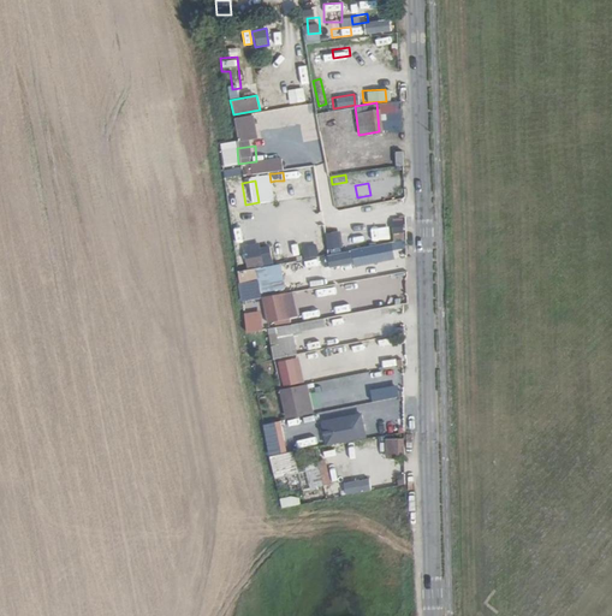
[(386,218),(390,241),(402,238),(398,217),(386,218)]
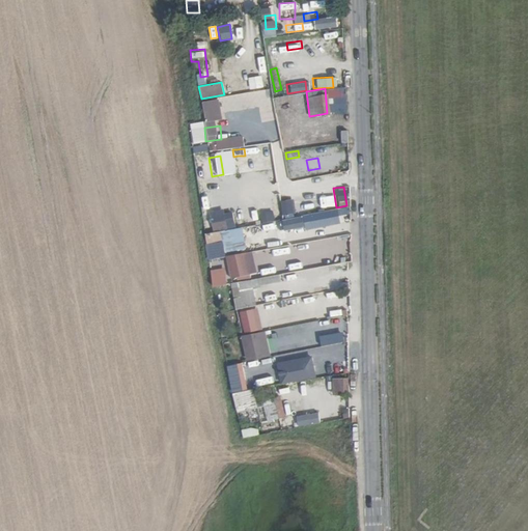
[(203,210),(219,206),(217,189),(200,191),(203,210)]
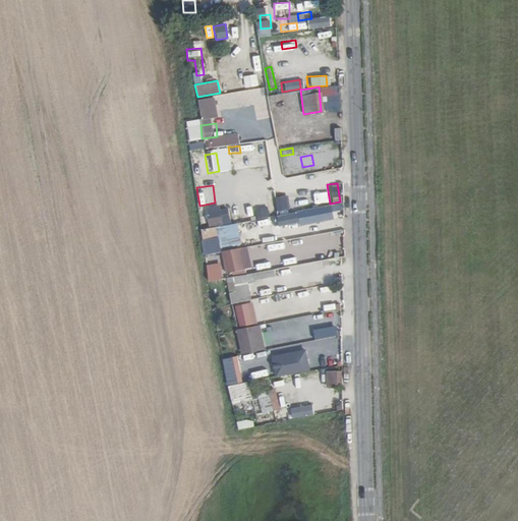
[(294,209),(308,205),(307,198),(292,203),(294,209)]
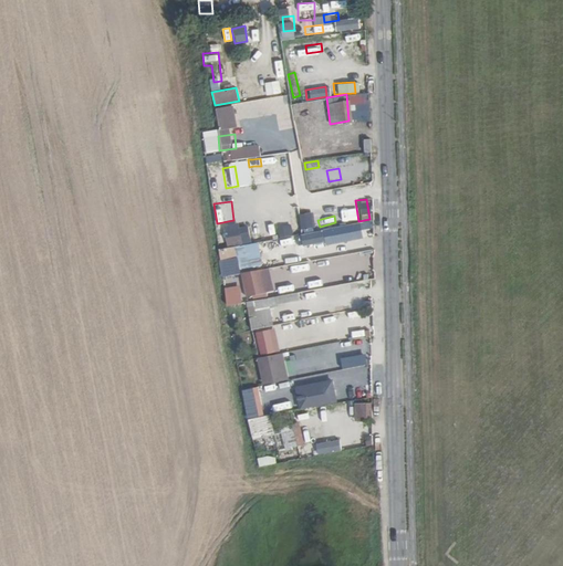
[(296,234),(300,249),(363,237),(361,222),(296,234)]
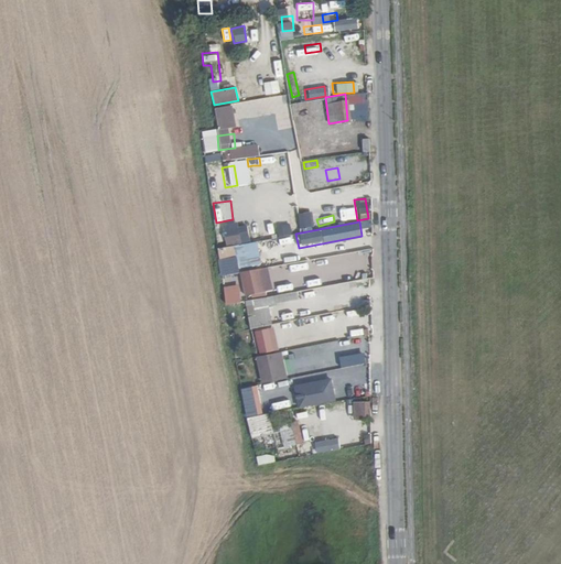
[(249,242),(248,223),(222,225),(224,245),(249,242)]
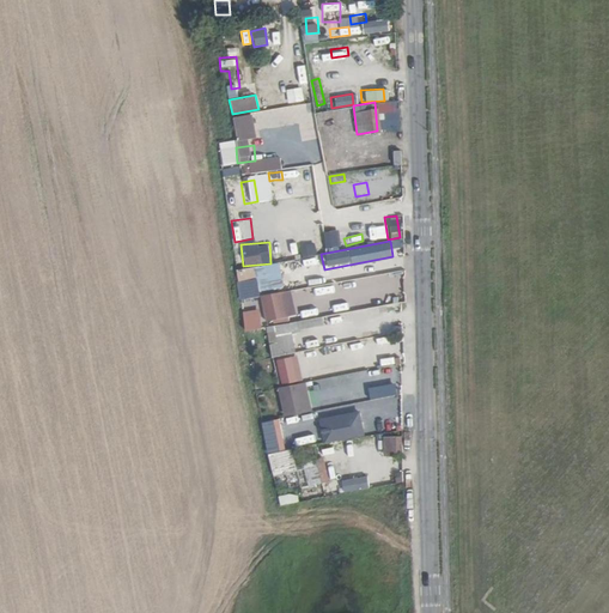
[(299,246),(300,258),(314,256),(312,243),(299,246)]
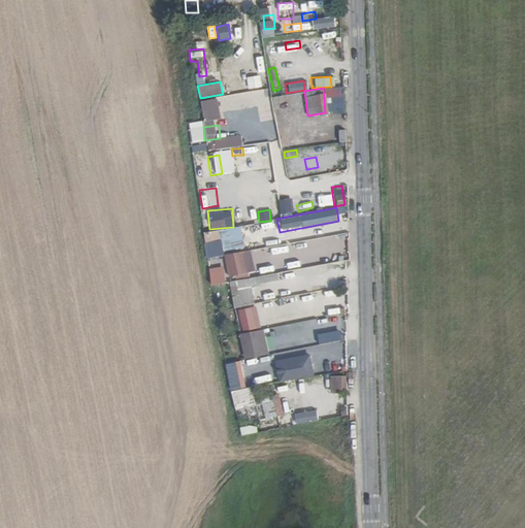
[(203,232),(206,253),(243,246),(240,226),(203,232)]
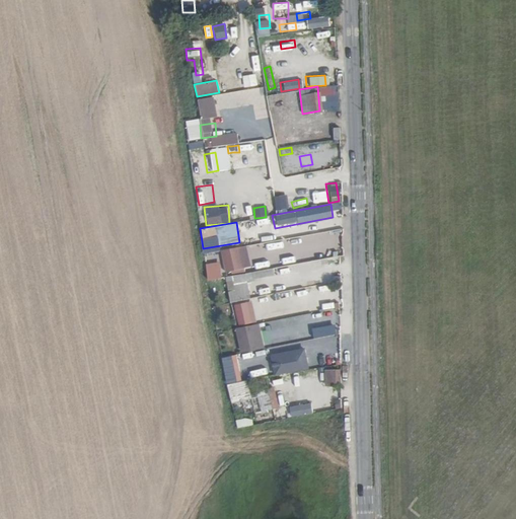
[(238,248),(228,250),(230,258),(226,258),(229,270),(241,268),(238,248)]
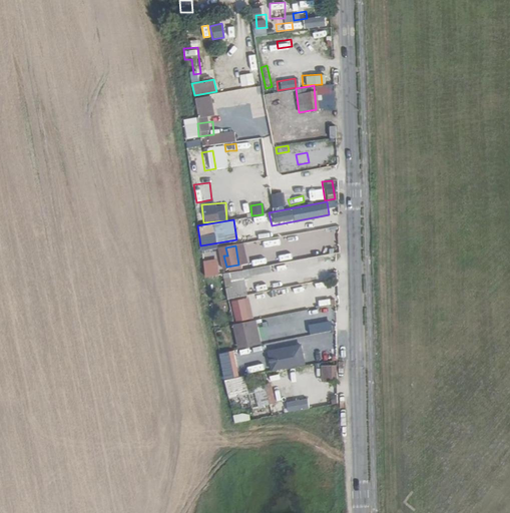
[(216,259),(201,261),(205,277),(219,275),(216,259)]
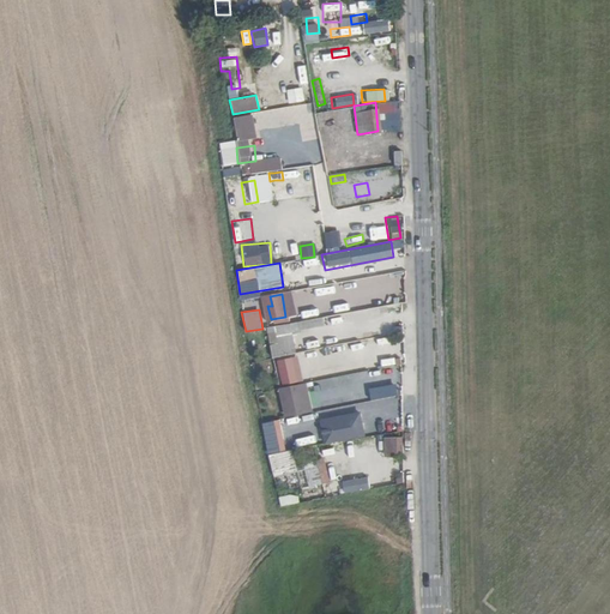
[(320,318),(266,327),(271,357),(295,354),(294,345),(310,343),(308,327),(322,325),(320,318)]
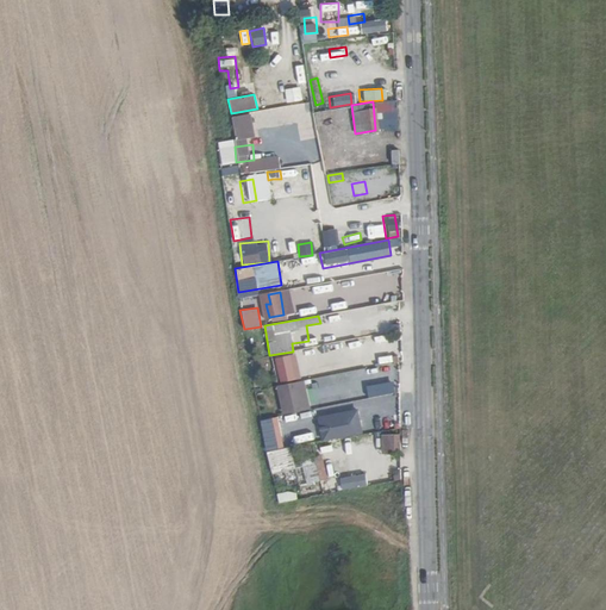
[(279,383),(299,378),(294,354),(273,358),(279,383)]
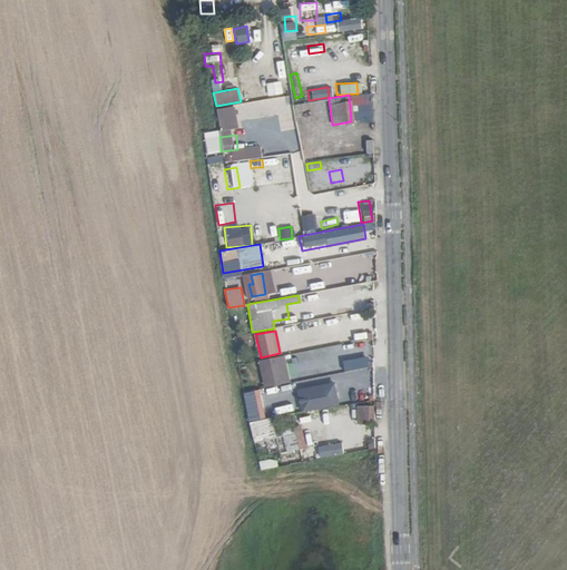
[(283,355),(257,361),(264,387),(290,381),(283,355)]
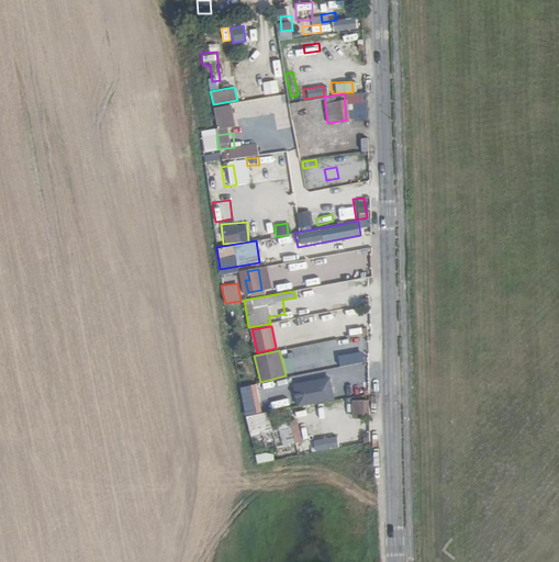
[(333,378),(350,371),(348,366),(331,371),(333,378)]
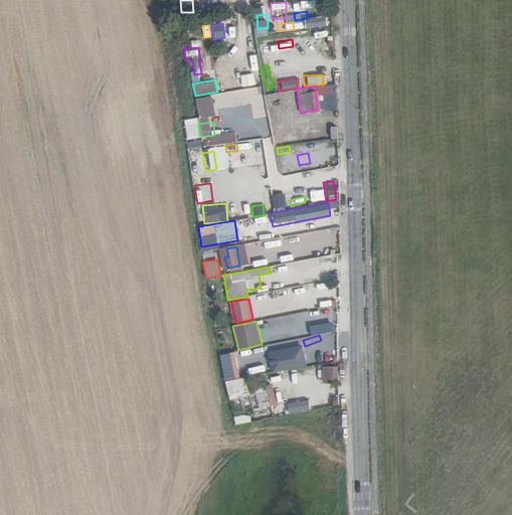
[(304,366),(299,340),(277,344),(279,350),(271,351),(275,371),(304,366)]
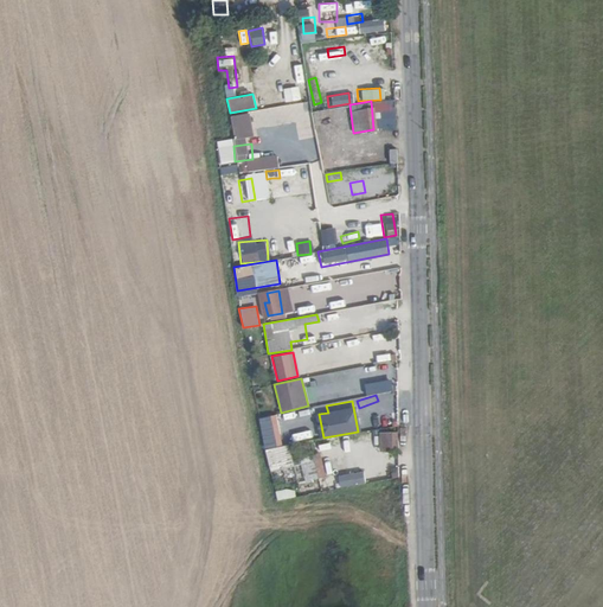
[(280,426),(297,421),(295,413),(277,419),(280,426)]
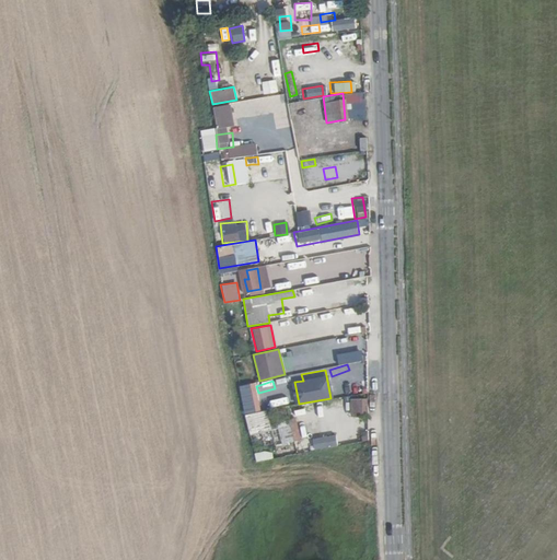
[(346,399),(346,416),(363,416),(363,398),(346,399)]
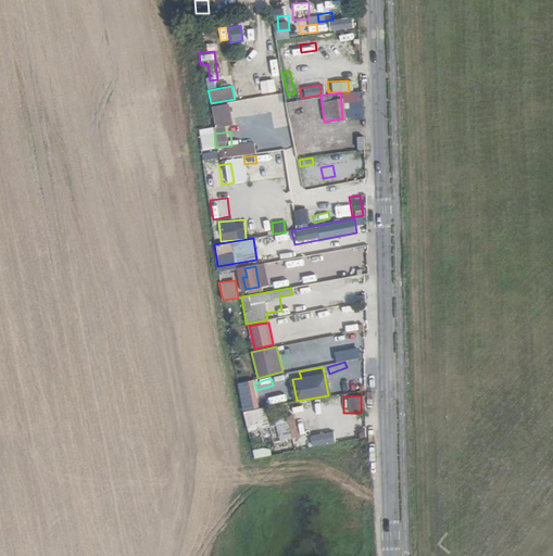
[(247,408),(260,405),(259,399),(244,402),(247,408)]
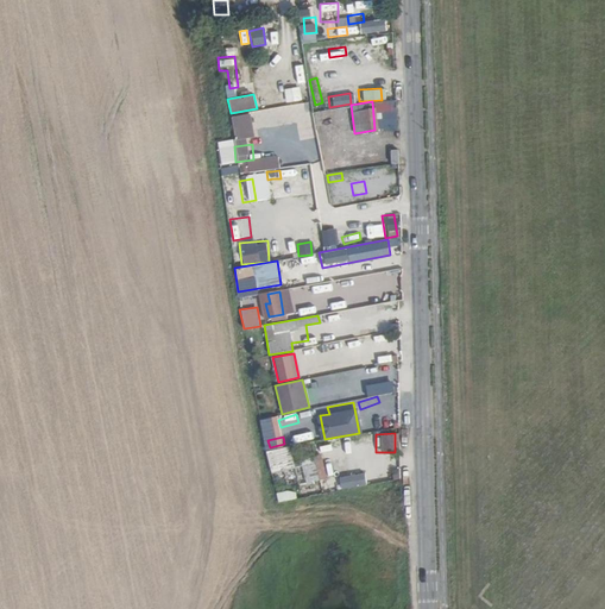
[(265,451),(271,473),(283,471),(285,485),(303,482),(295,445),(265,451)]
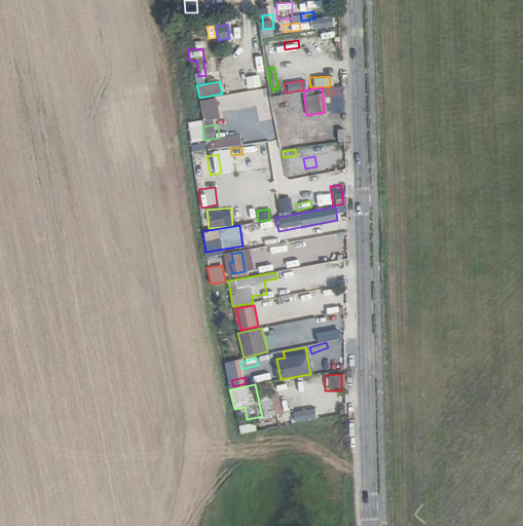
[(276,392),(263,397),(268,416),(283,412),(276,392)]
